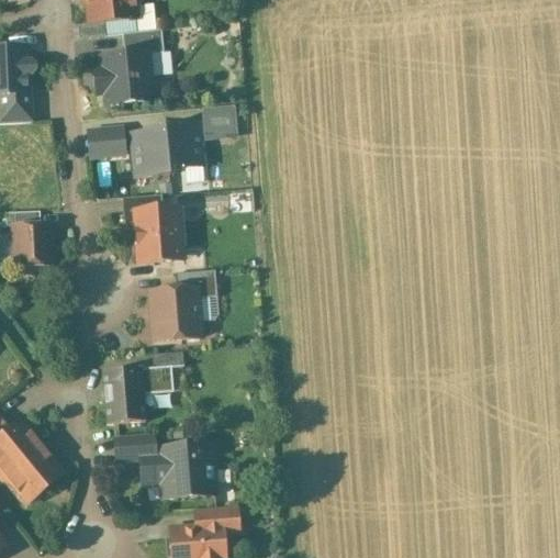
[(88,0),(91,23),(137,18),(135,4),(141,3),(143,0),(88,0)]
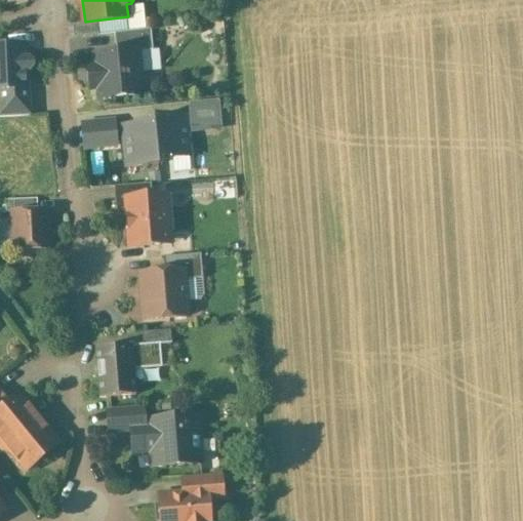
[(152,27),(116,31),(117,50),(138,48),(138,49),(154,47),(152,27)]
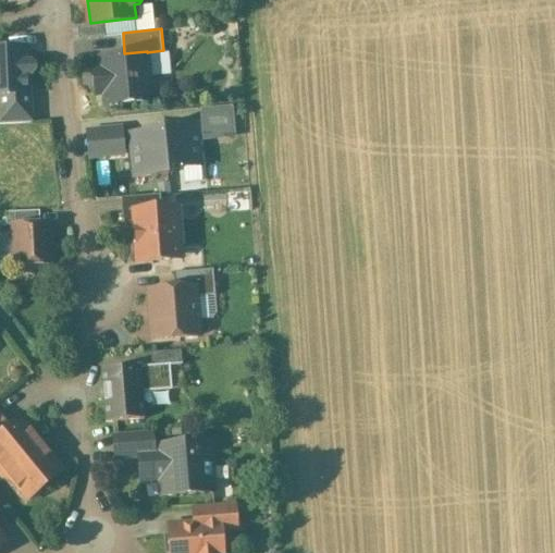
[(28,46),(0,47),(0,91),(28,91),(28,89),(27,72),(33,72),(37,68),(37,62),(33,59),(29,59),(28,46)]
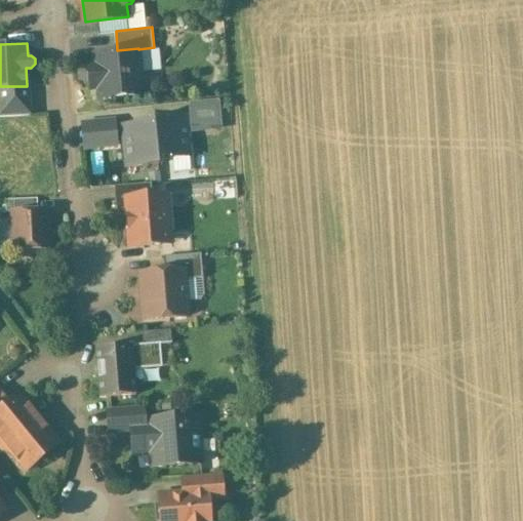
[(117,50),(97,52),(98,64),(90,65),(92,85),(101,84),(102,96),(143,92),(142,80),(145,80),(143,59),(139,59),(138,49),(138,48),(117,50)]
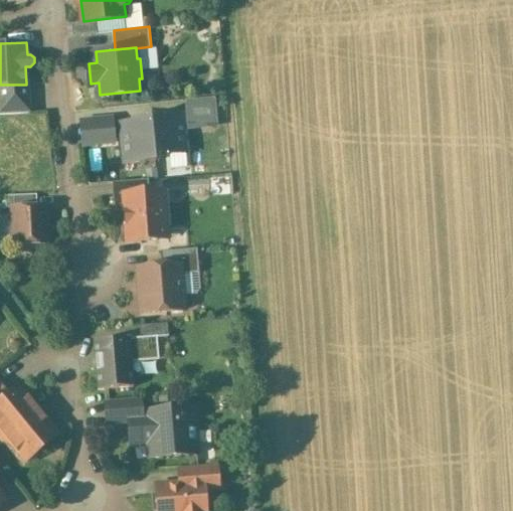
[(26,84),(0,84),(0,111),(30,111),(29,82),(26,82),(26,84)]
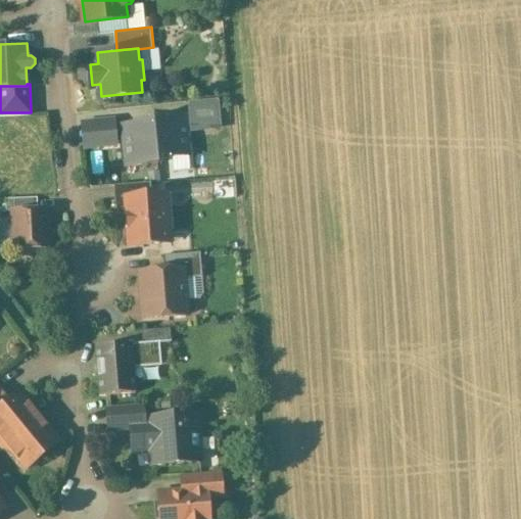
[(186,112),(154,115),(159,161),(160,161),(159,156),(176,154),(175,149),(190,148),(186,112)]
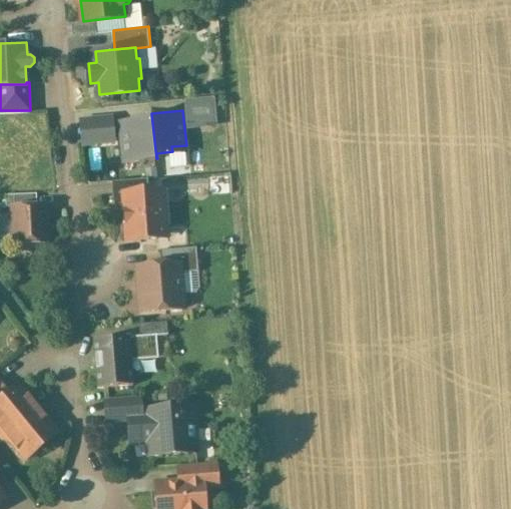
[(151,118),(121,120),(125,156),(139,154),(139,159),(156,158),(151,113),(151,118)]
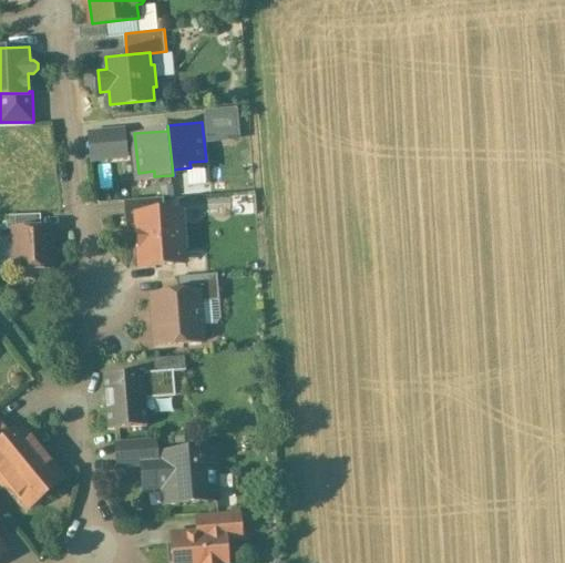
[(125,130),(111,131),(113,154),(127,153),(125,130)]
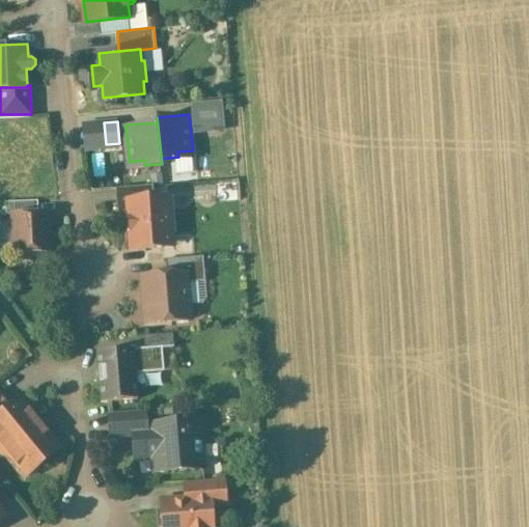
[(104,122),(87,123),(89,146),(106,144),(104,122)]
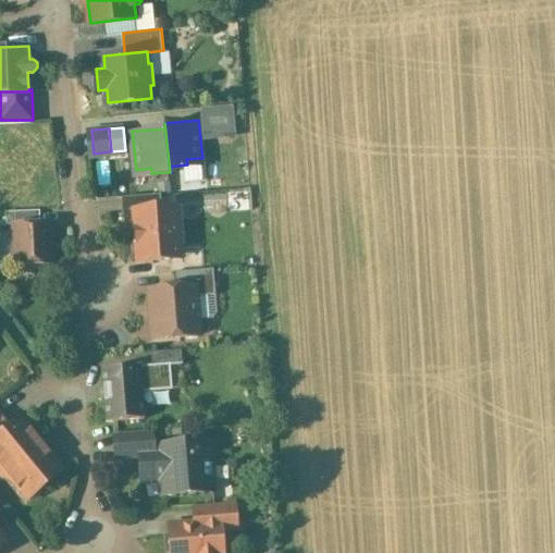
[(161,192),(123,195),(125,220),(136,219),(135,208),(163,206),(161,192)]
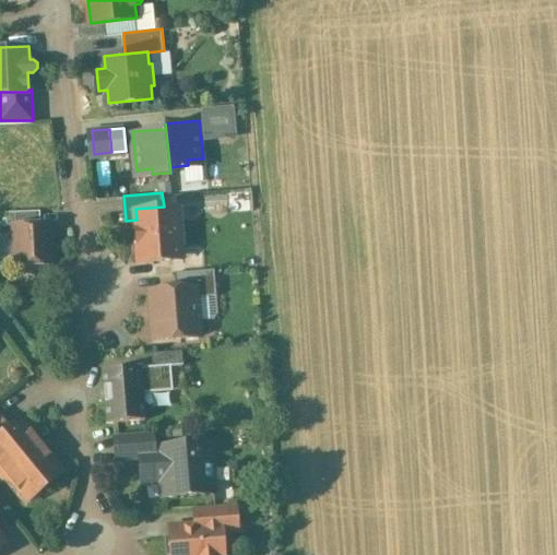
[(164,207),(135,209),(137,220),(139,240),(140,240),(142,260),(173,258),(172,245),(182,244),(181,223),(179,223),(178,205),(164,207)]
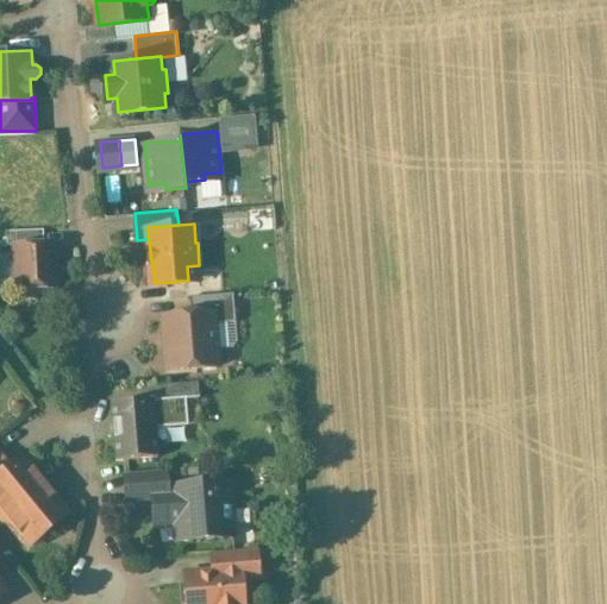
[(45,227),(8,228),(8,243),(17,243),(45,241),(45,227)]
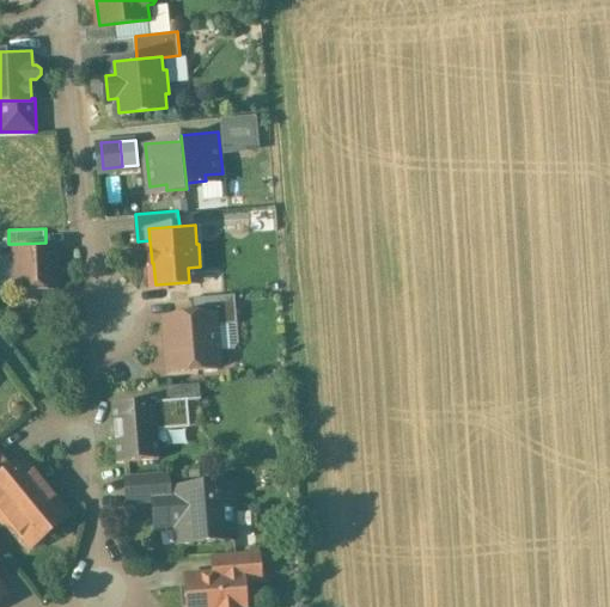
[(46,243),(17,244),(19,289),(23,289),(23,290),(29,296),(36,295),(41,290),(41,288),(58,287),(55,243),(46,243)]
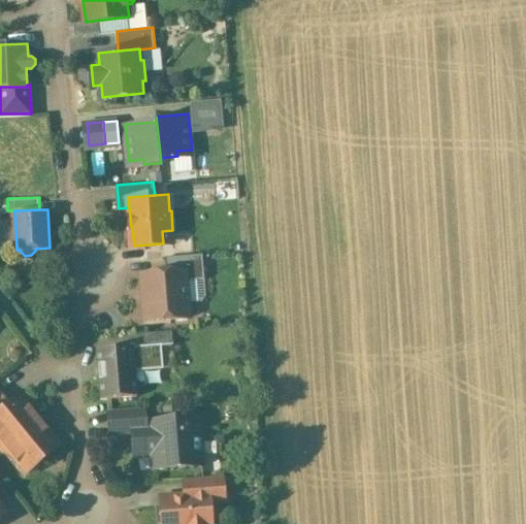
[(203,253),(166,256),(168,271),(186,270),(187,279),(205,276),(203,253)]
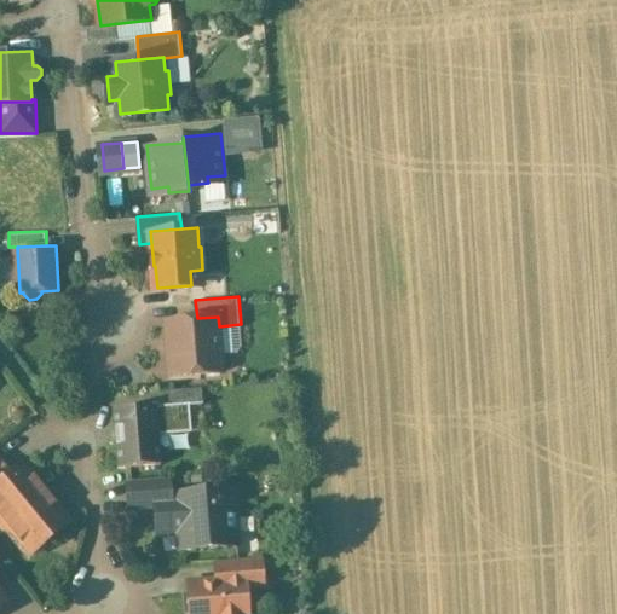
[(197,318),(168,320),(173,374),(223,370),(219,326),(218,317),(197,318)]
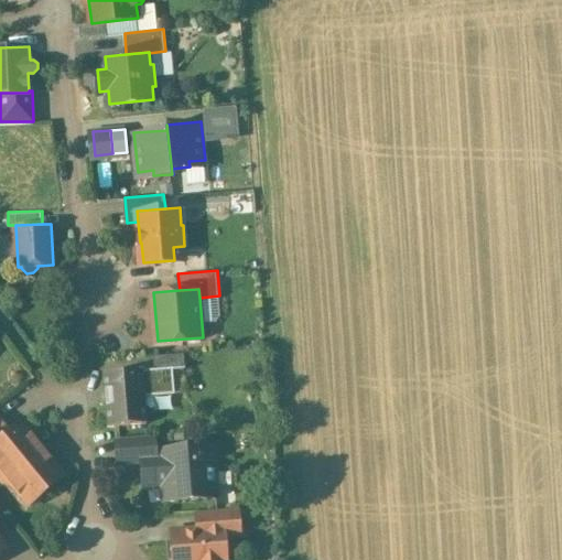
[(185,352),(172,353),(173,366),(186,365),(185,352)]
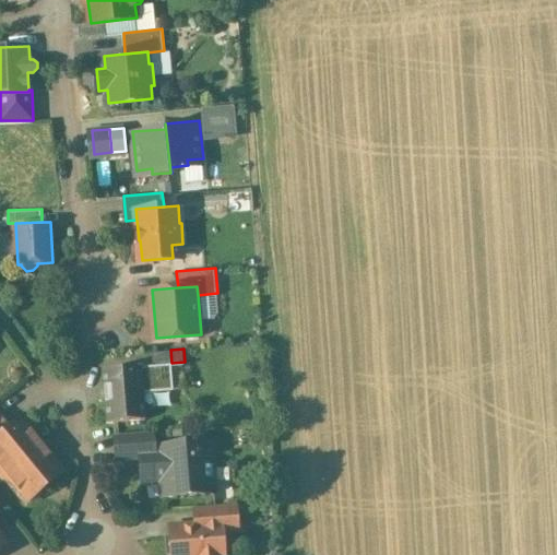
[(170,350),(144,352),(145,365),(172,363),(170,350)]
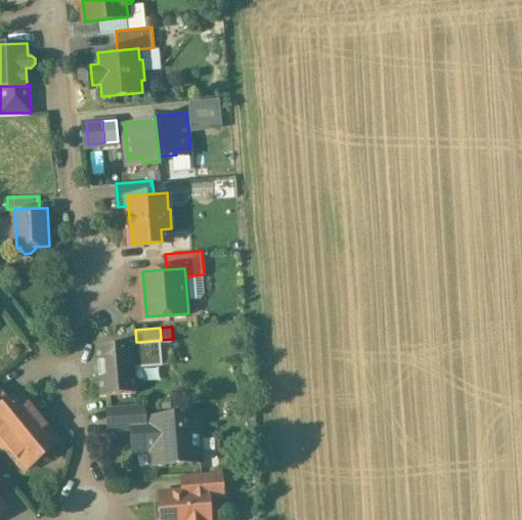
[(136,342),(97,345),(101,394),(137,391),(135,365),(140,363),(161,357),(160,342),(173,341),(173,339),(161,340),(136,342)]
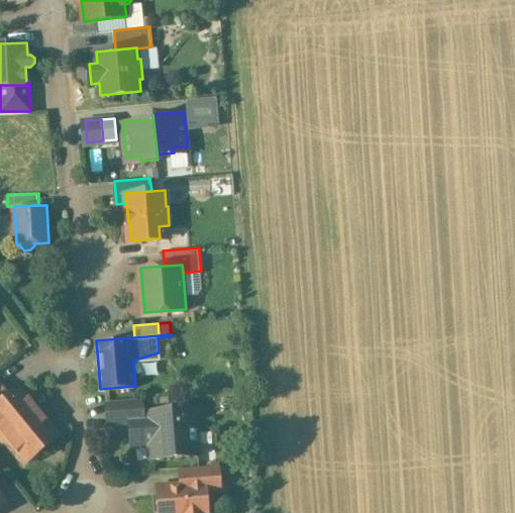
[(0,379),(0,402),(11,394),(0,379)]
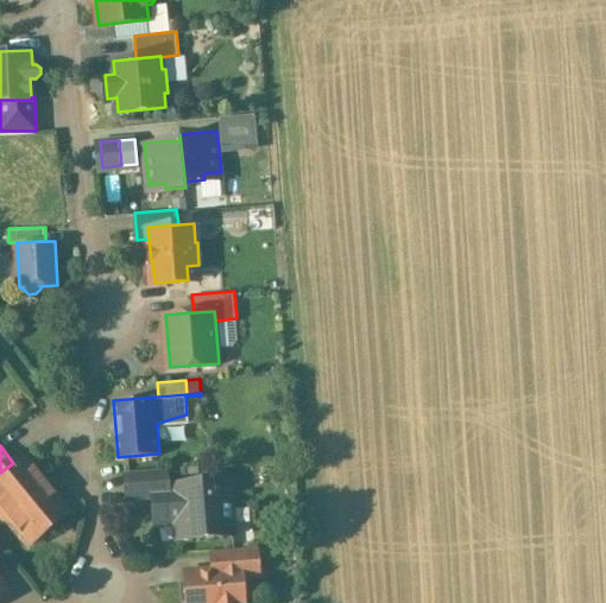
[(70,511),(24,454),(13,463),(0,473),(0,494),(0,495),(0,496),(0,503),(32,543),(70,511)]
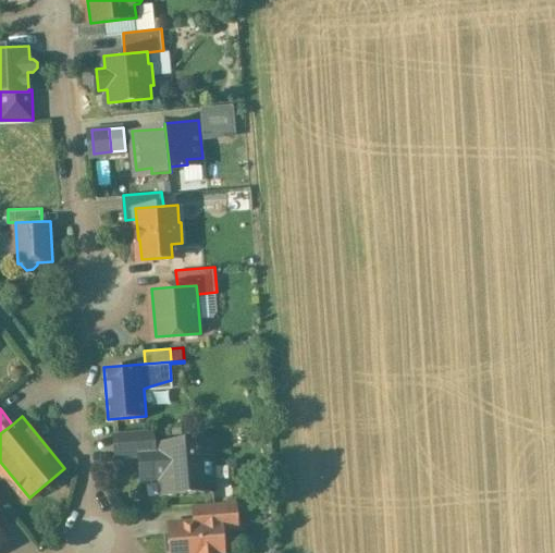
[(181,443),(169,444),(169,443),(168,443),(164,441),(161,444),(160,444),(156,445),(153,429),(138,430),(140,450),(139,452),(140,452),(145,452),(146,461),(145,461),(142,465),(143,469),(142,469),(143,471),(143,478),(143,480),(145,480),(145,479),(151,479),(155,479),(156,479),(158,475),(162,475),(163,483),(163,484),(163,491),(163,493),(165,493),(172,492),(172,493),(174,493),(174,492),(185,491),(185,492),(187,492),(187,491),(192,491),(193,491),(194,491),(207,490),(208,490),(212,489),(212,490),(216,490),(214,475),(213,475),(212,462),(213,462),(213,461),(212,461),(212,451),(212,449),(211,442),(211,440),(209,440),(209,441),(202,441),(201,441),(200,441),(190,442),(185,439),(181,443)]
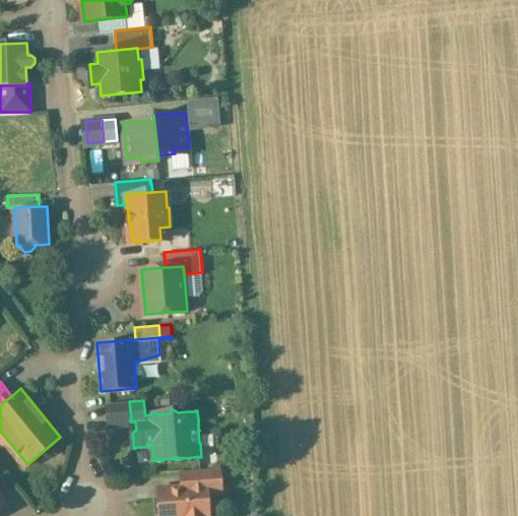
[(129,401),(108,403),(110,427),(127,426),(131,422),(130,422),(131,420),(129,401)]
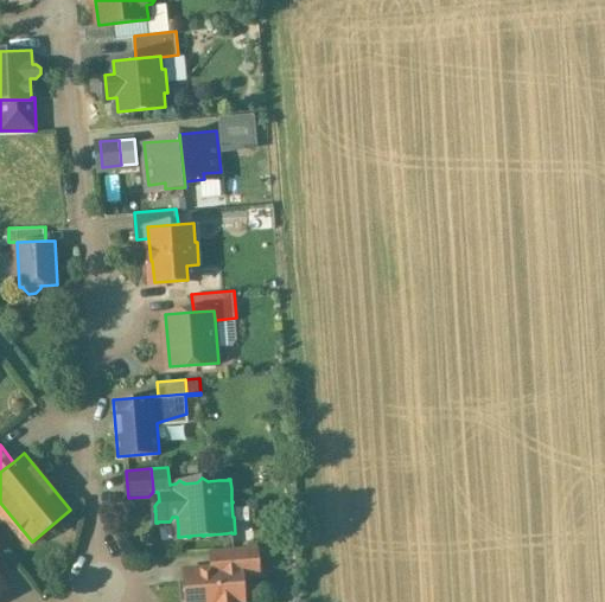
[(212,569),(188,571),(186,569),(185,569),(188,601),(243,601),(242,570),(259,569),(258,545),(239,546),(240,561),(215,563),(212,563),(211,564),(212,569)]
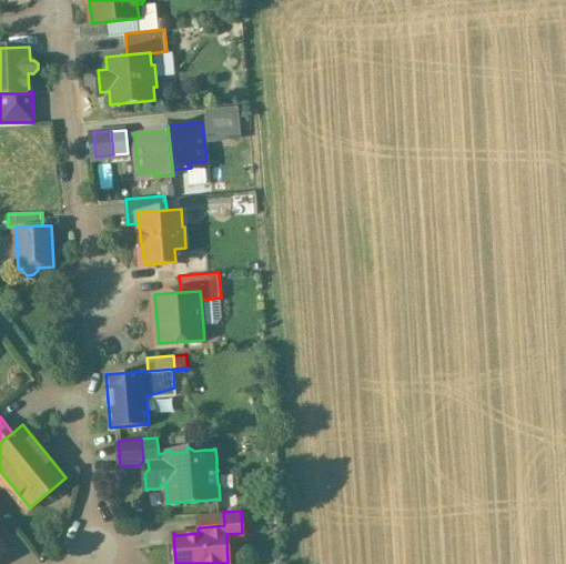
[(223,512),(200,514),(201,527),(224,525),(223,512)]
